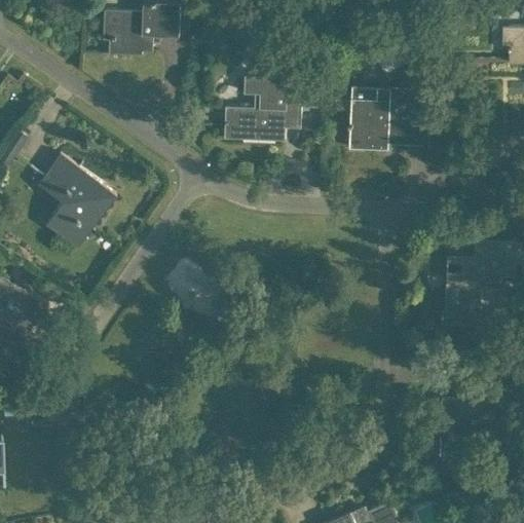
[(102,51),(102,52),(126,53),(126,55),(127,55),(127,53),(141,54),(142,50),(142,43),(152,44),(152,34),(163,35),(165,35),(178,35),(179,12),(180,2),(178,2),(165,1),(150,1),(150,2),(142,2),(142,10),(104,9),(104,10),(103,19),(102,39),(108,39),(108,51),(102,51)]
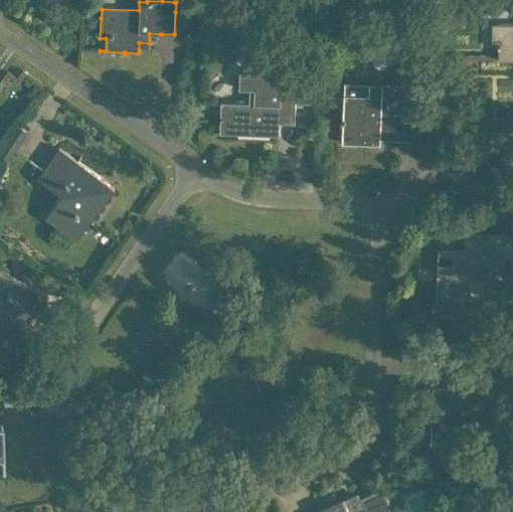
[(512,24),(497,24),(497,42),(497,62),(512,61),(512,24)]
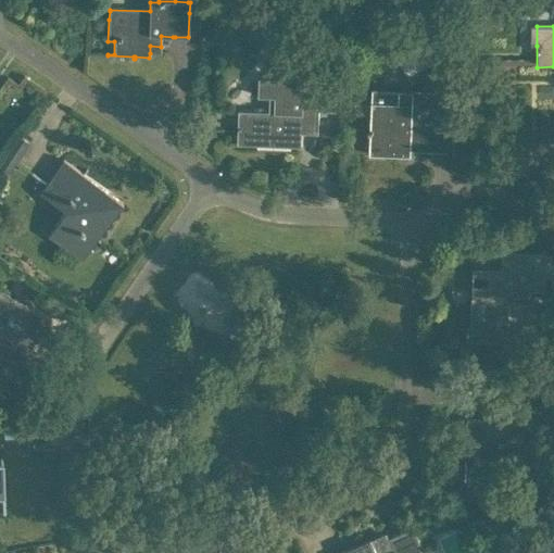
[(319,61),(315,58),(311,58),(306,61),(306,66),(311,70),(316,70),(319,66),(319,61)]
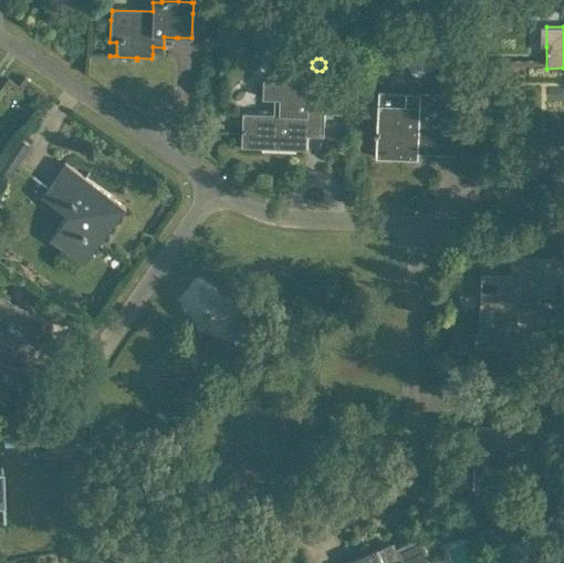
[(241,115),(241,126),(240,148),(305,150),(306,127),(323,127),(324,105),(324,84),(262,82),(261,101),(279,102),(278,116),(241,115)]
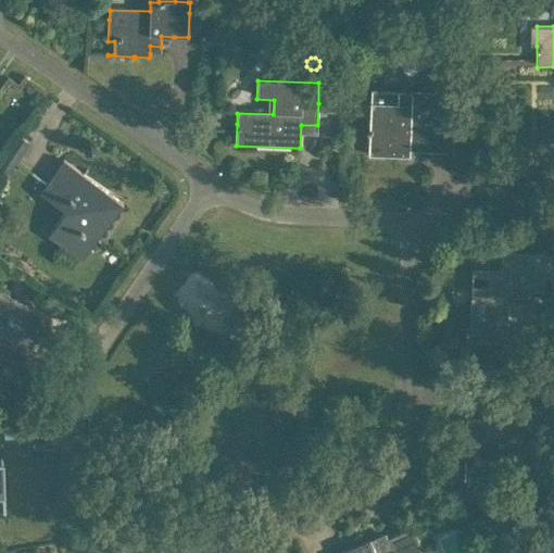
[(370,91),(369,134),(368,156),(410,158),(410,151),(447,152),(448,130),(449,95),(370,91)]
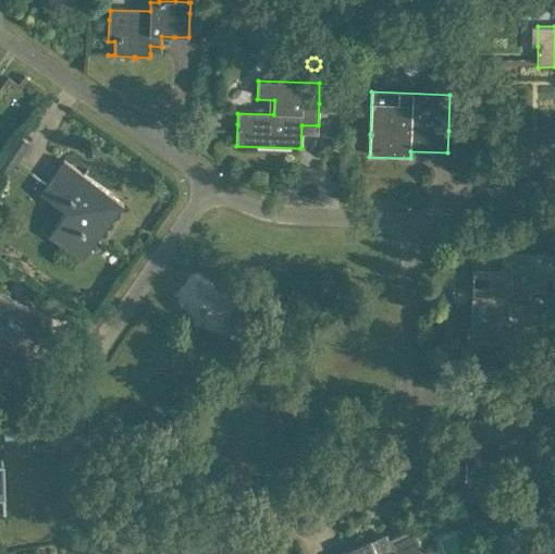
[(0,171),(7,176),(27,145),(15,137),(0,161),(0,171)]
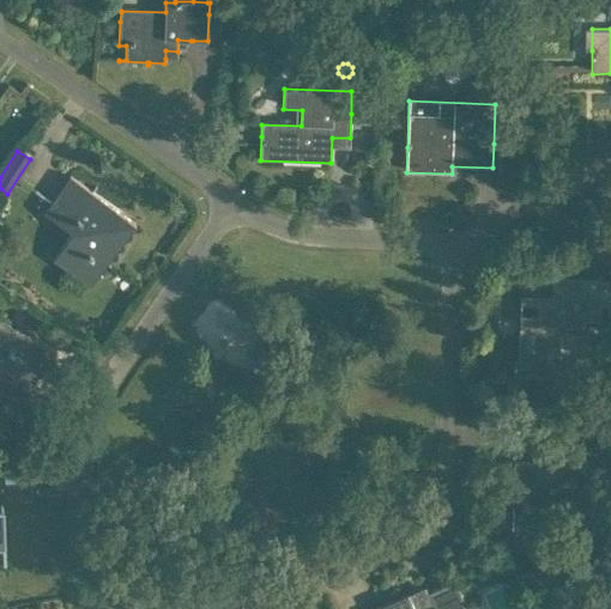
[(50,262),(68,274),(88,287),(123,235),(120,232),(115,220),(120,213),(67,177),(42,214),(70,233),(50,262)]
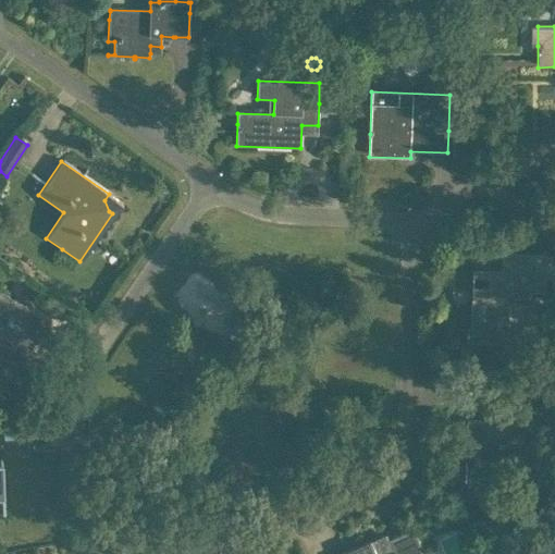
[(467,343),(489,344),(489,336),(507,337),(509,304),(515,305),(515,297),(529,298),(529,292),(544,293),(544,279),(554,279),(554,255),(502,253),(501,279),(489,278),(489,290),(471,288),(470,328),(467,328),(467,343)]
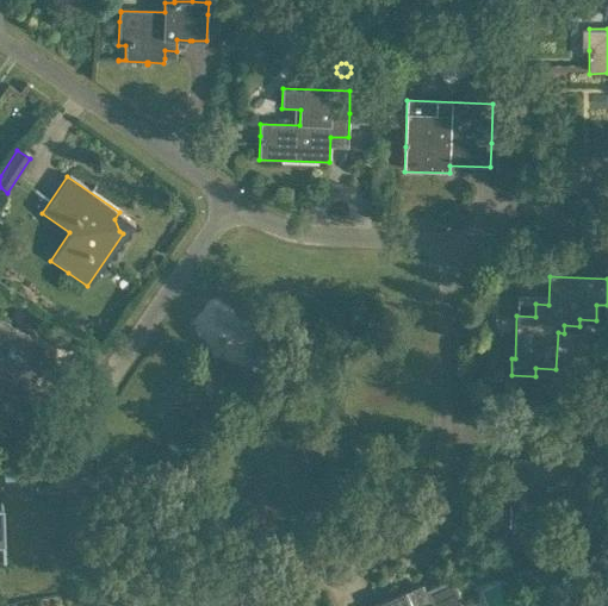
[(54,349),(32,338),(0,323),(0,417),(4,419),(24,378),(29,380),(33,370),(37,373),(43,360),(47,362),(54,349)]
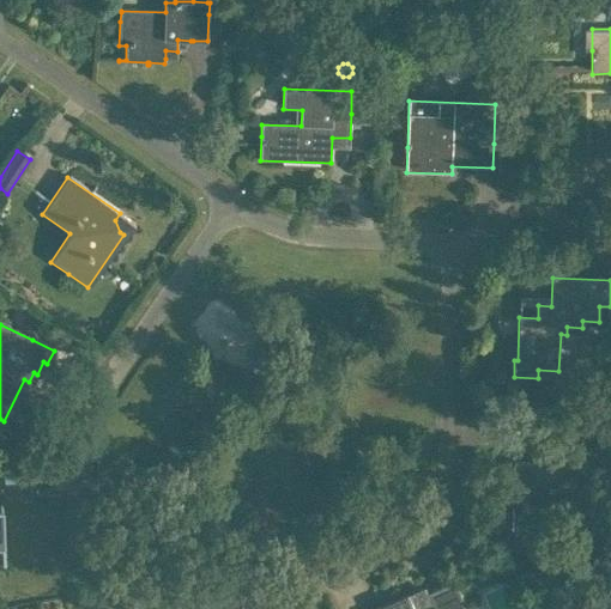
[(562,414),(561,427),(578,428),(578,415),(562,414)]
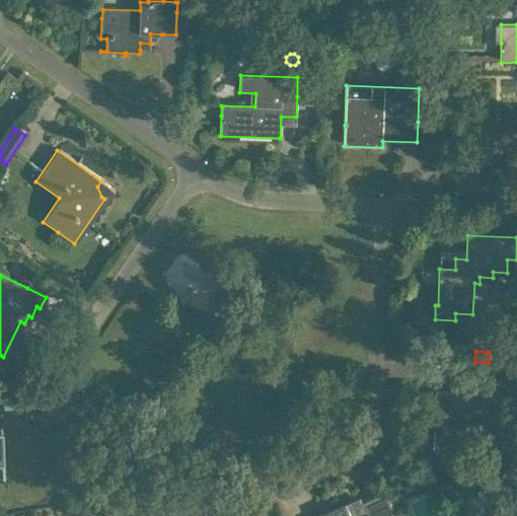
[(321,515),(395,515),(393,510),(391,511),(384,494),(348,509),(345,504),(320,514),(321,515)]
